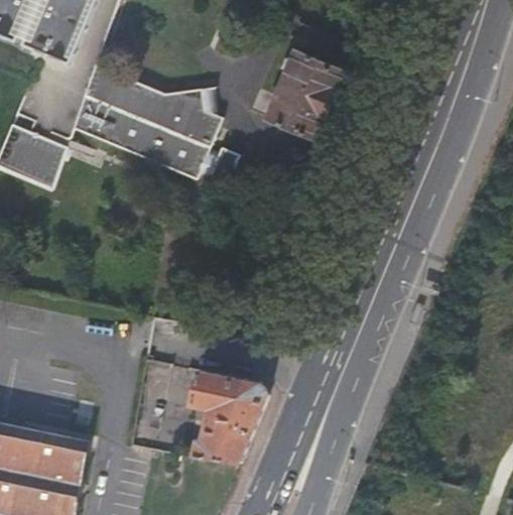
[(0,36),(14,42),(16,37),(23,39),(20,45),(70,65),(96,0),(0,0),(0,36)]
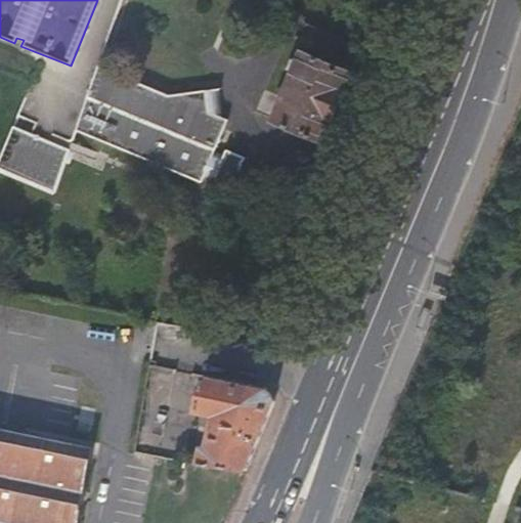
[(350,73),(298,51),(270,120),(321,141),(350,73)]
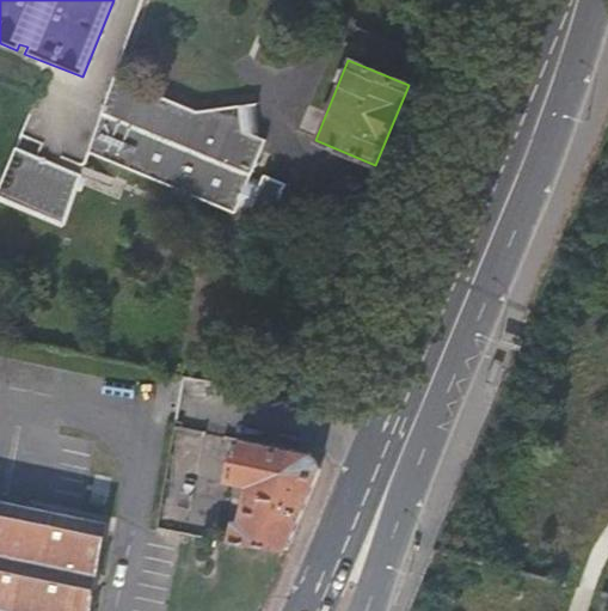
[(192,110),(115,75),(88,153),(235,215),(238,208),(252,214),(253,209),(274,219),(287,185),(263,175),(260,182),(251,178),(266,141),(249,134),(245,103),(192,110)]
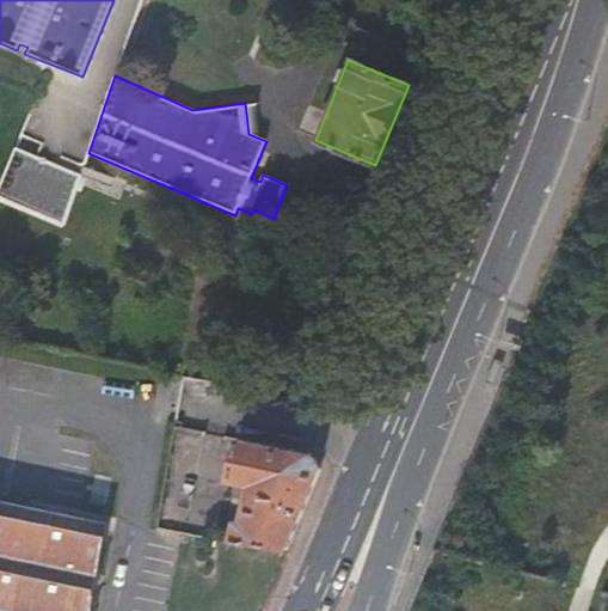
[(0,200),(56,225),(74,172),(14,147),(0,181),(0,200)]
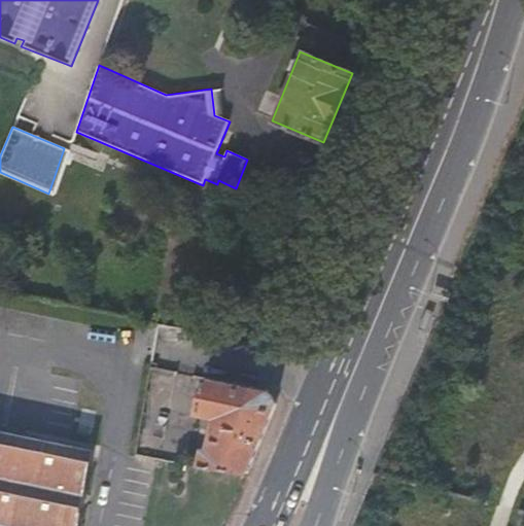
[(64,148),(48,194),(54,196),(71,151),(64,148)]
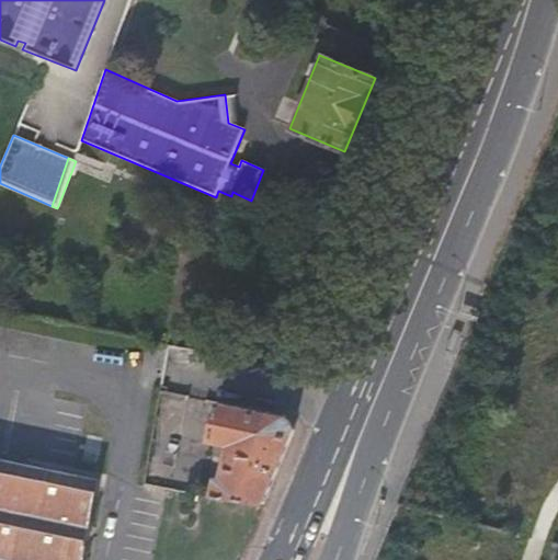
[(262,495),(289,427),(284,415),(216,403),(209,441),(228,444),(221,479),(216,479),(213,494),(260,501),(262,495)]
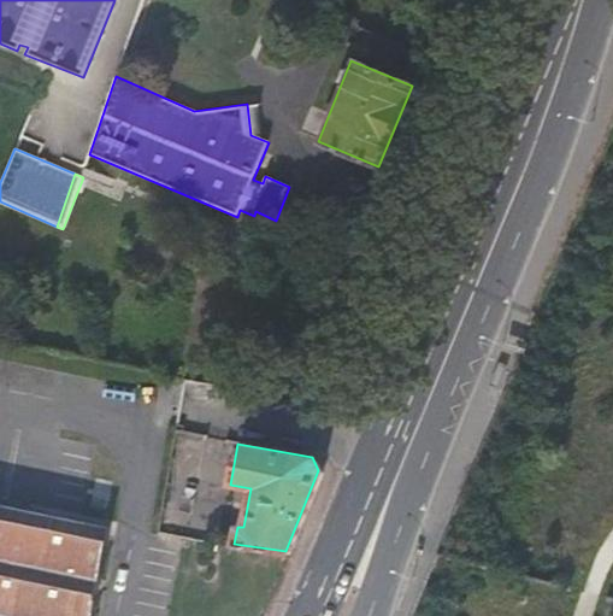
[(89,615),(108,527),(0,505),(0,615),(89,615)]
